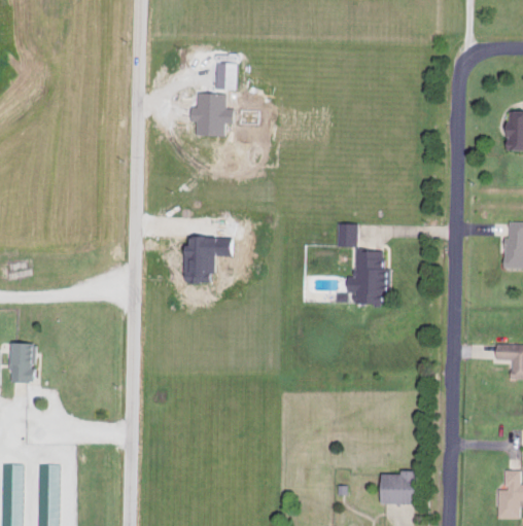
[(217,86),(238,88),(238,61),(218,61),(217,86)]
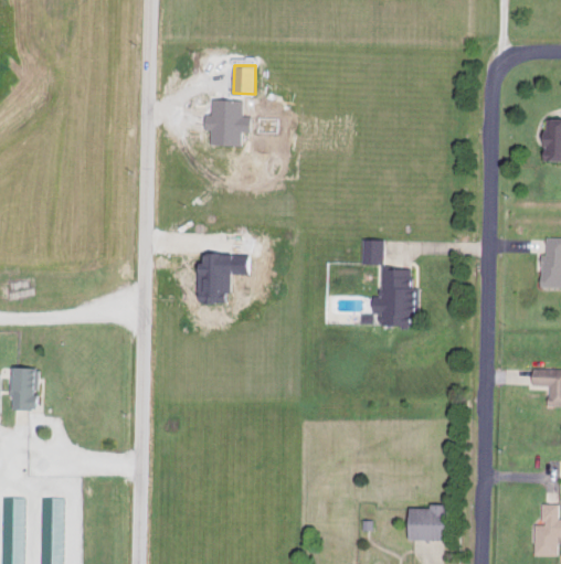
[(239,142),(239,98),(209,98),(209,142),(239,142)]
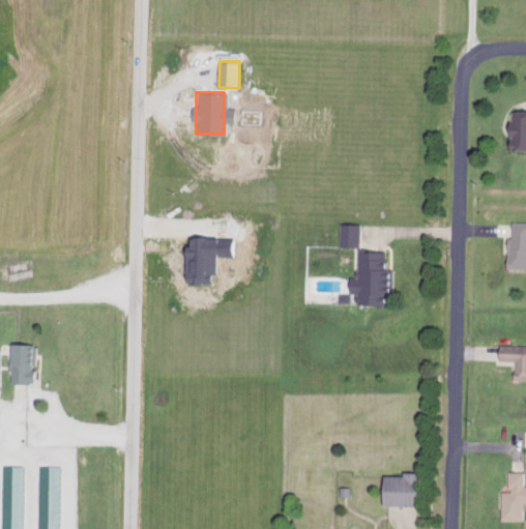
[(525,149),(525,109),(515,110),(515,149),(525,149)]
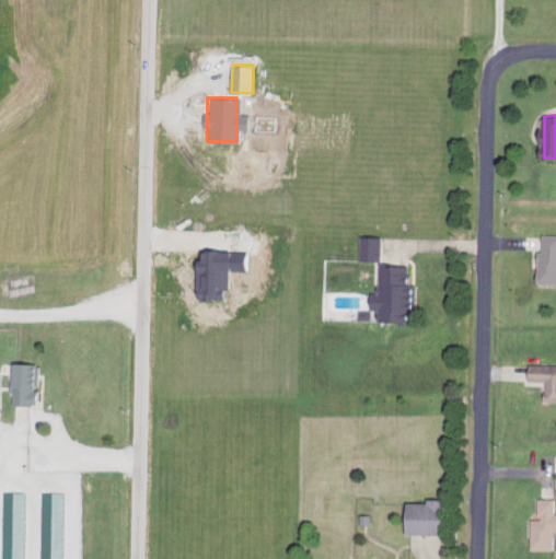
[(555,282),(555,233),(540,234),(541,282),(555,282)]
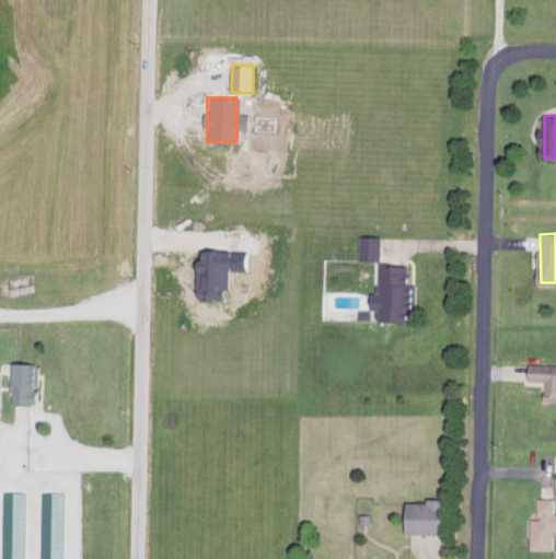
[(360,259),(382,260),(382,235),(361,235),(360,259)]
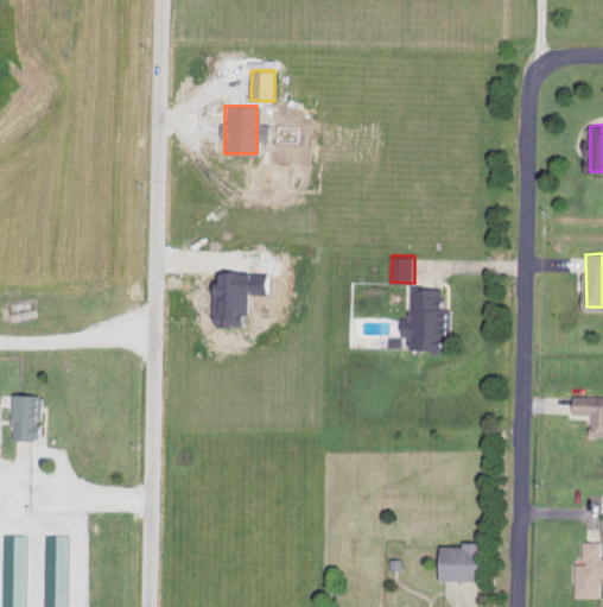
[(412,347),(444,348),(444,336),(451,336),(451,301),(443,301),(444,286),(412,286),(412,317),(405,317),(404,335),(412,335),(412,347)]
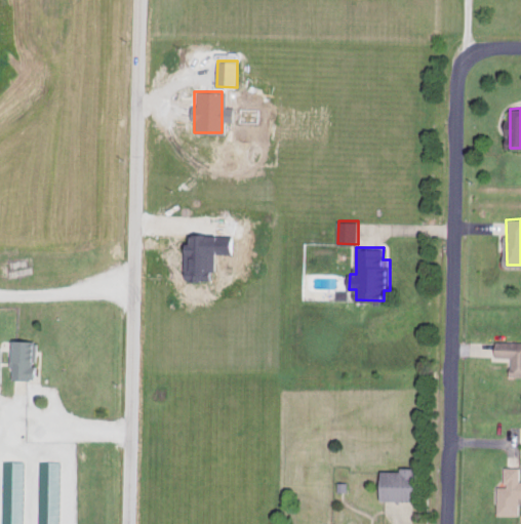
[(14,378),(38,378),(37,339),(11,339),(11,367),(14,367),(14,378)]
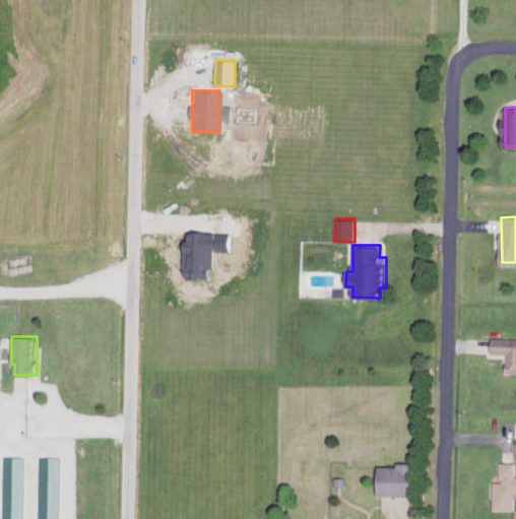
[(491,353),(507,353),(506,372),(515,372),(515,338),(491,338),(491,353)]
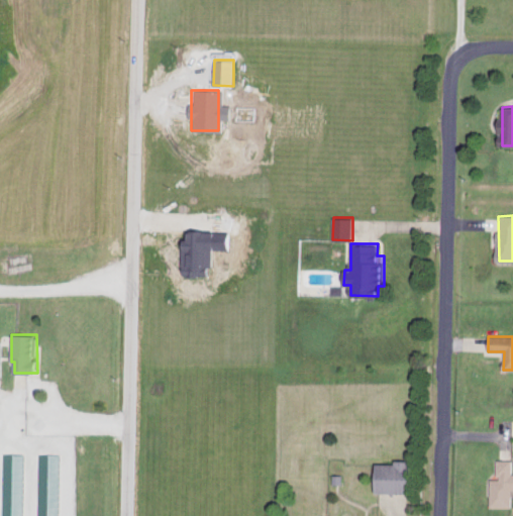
[(22,515),(24,454),(3,453),(1,515),(22,515)]
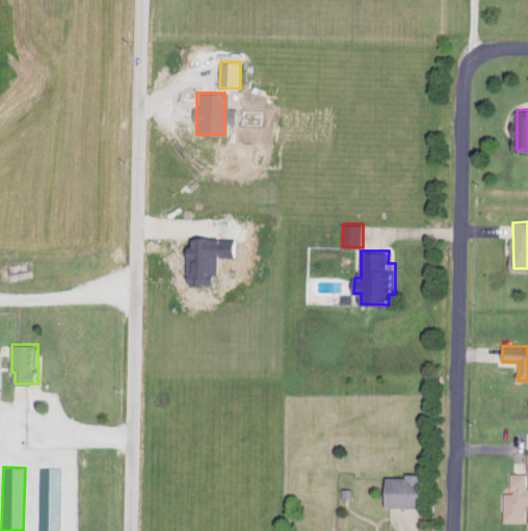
[(60,530),(62,468),(40,468),(37,530),(60,530)]
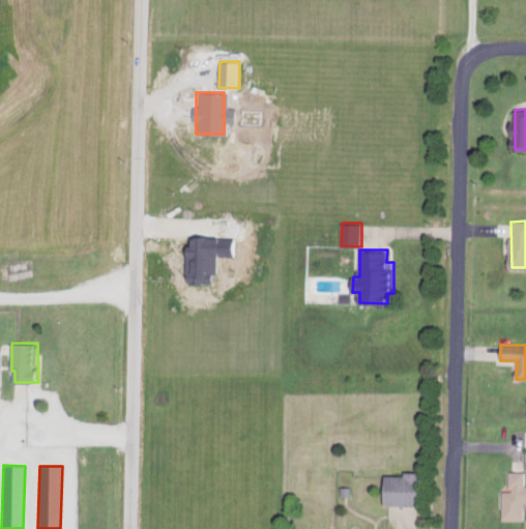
[(503,491),(502,520),(524,520),(525,501),(525,485),(525,486),(525,471),(509,471),(509,491),(503,491)]
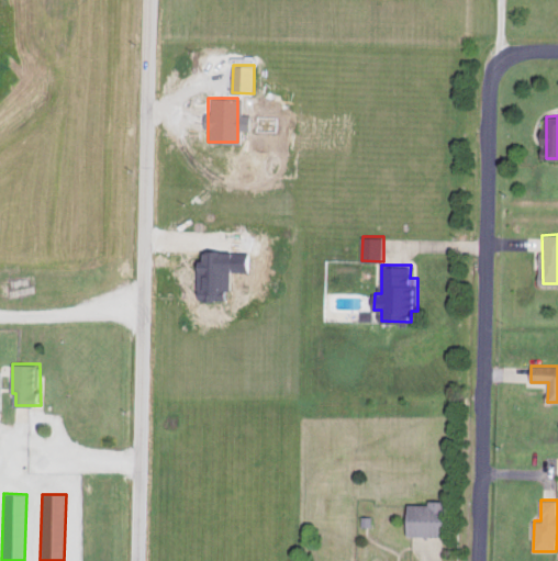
[(405,535),(449,536),(449,503),(406,502),(405,535)]
